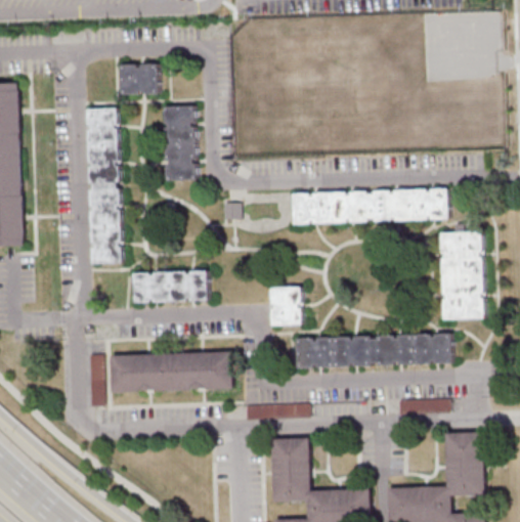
[(304,33),(304,80),(351,80),(350,33),(304,33)]
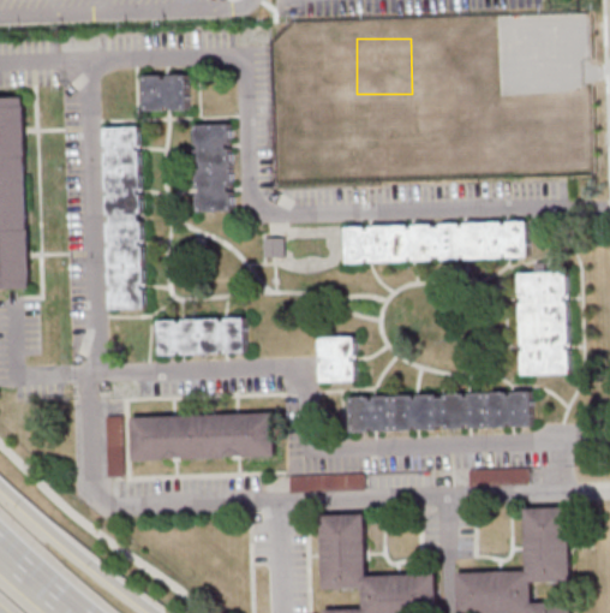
[(141,112),(184,111),(183,73),(139,76),(141,112)]
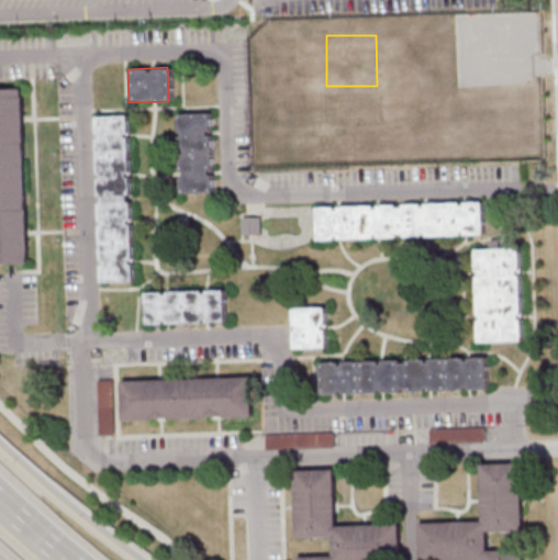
[(0,88),(17,88),(24,264),(0,264),(0,88)]
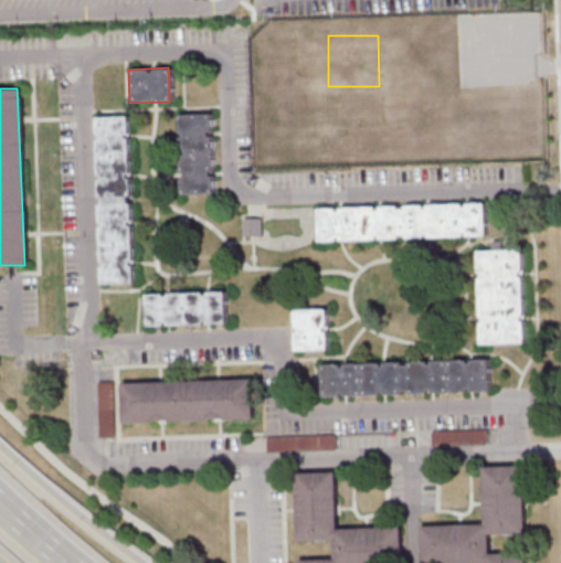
[(178,195),(210,194),(209,114),(176,115),(178,195)]
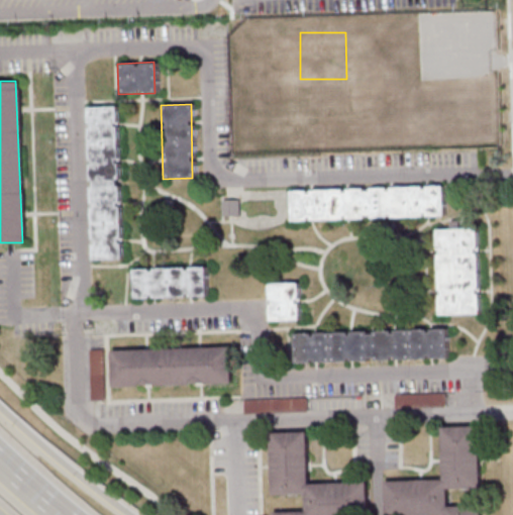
[(90,262),(119,261),(114,106),(85,107),(90,262)]
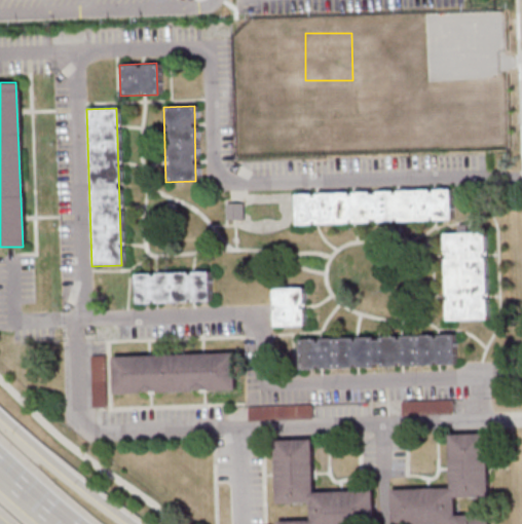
[(448,221),(447,189),(292,194),(293,226),(448,221)]
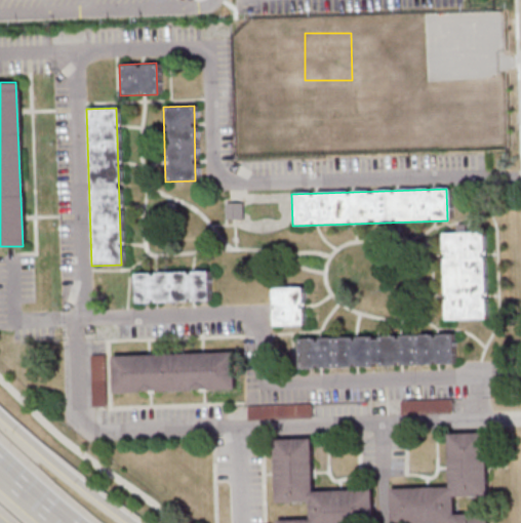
[(223,204),(239,203),(240,220),(224,222),(223,204)]
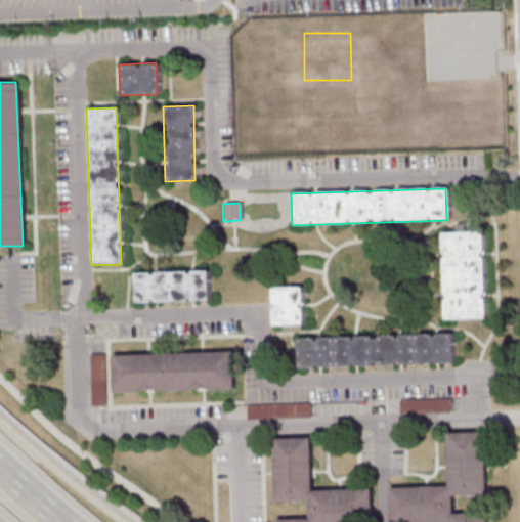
[(442,320),(483,319),(480,232),(440,233),(442,320)]
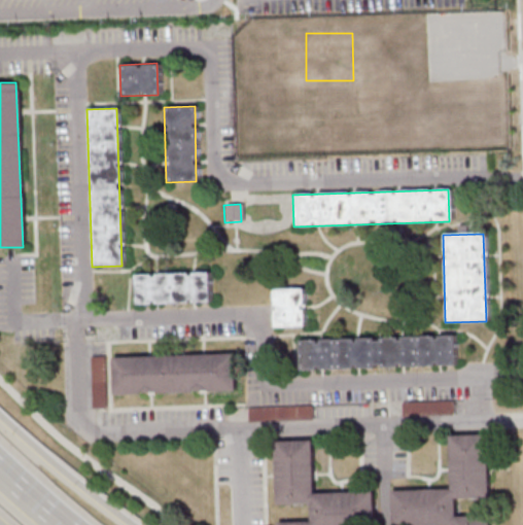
[(207,273),(134,274),(134,305),(208,303),(207,273)]
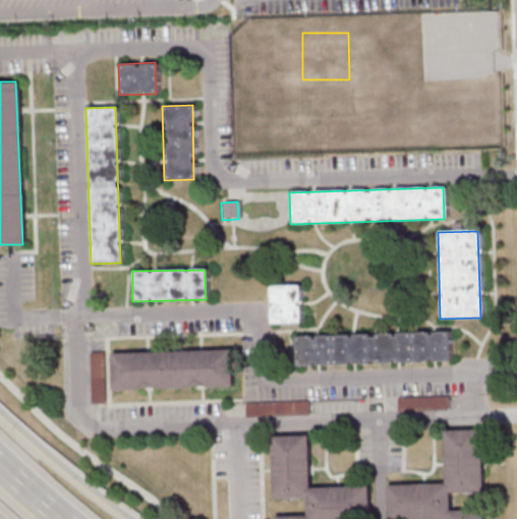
[(268,286),(297,285),(298,324),(270,325),(268,286)]
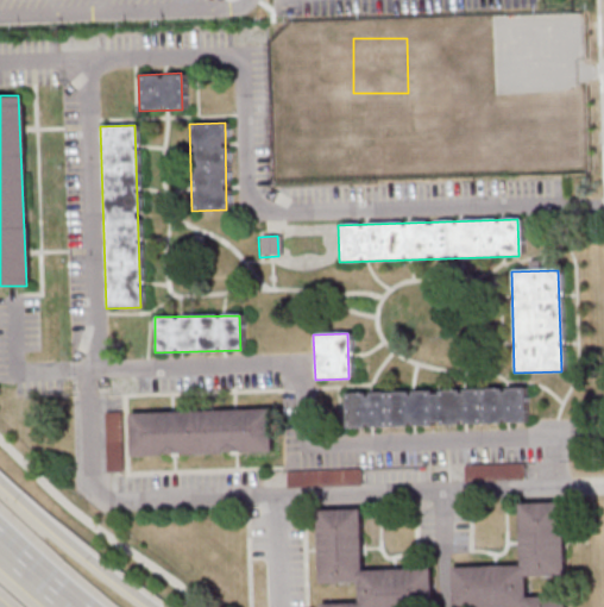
[(343,394),(522,387),(523,424),(344,430),(343,394)]
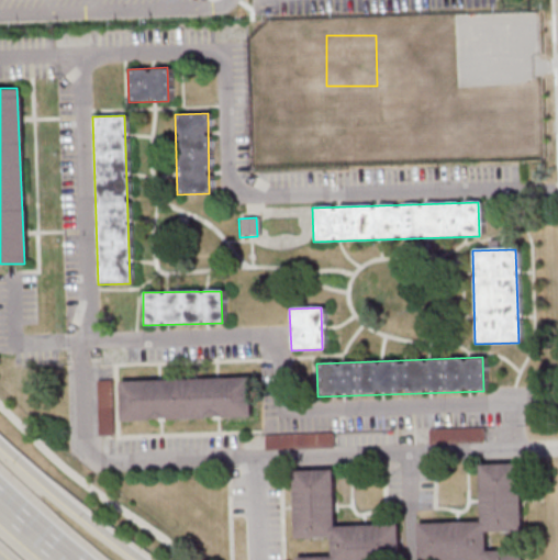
[(118,382),(247,378),(248,417),(119,421),(118,382)]
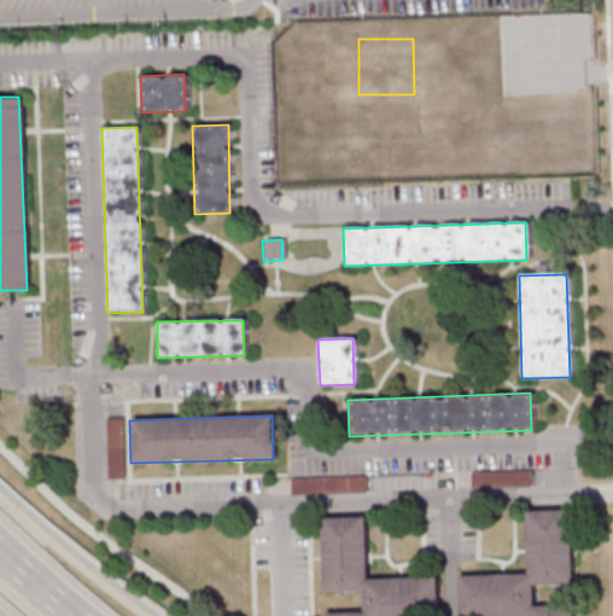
[(106,480),(121,480),(121,436),(106,436),(106,480)]
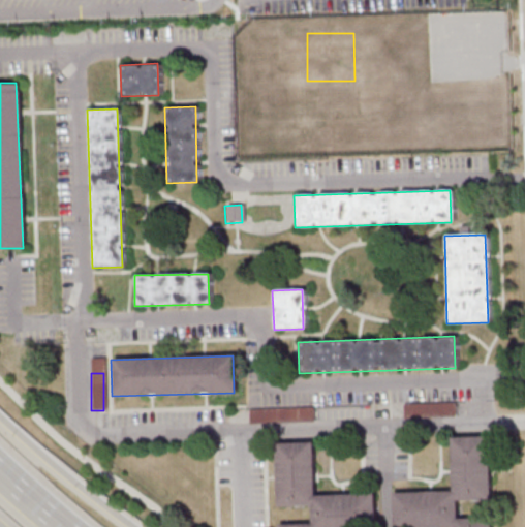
[(453,405),(401,405),(401,417),(453,417),(453,405)]
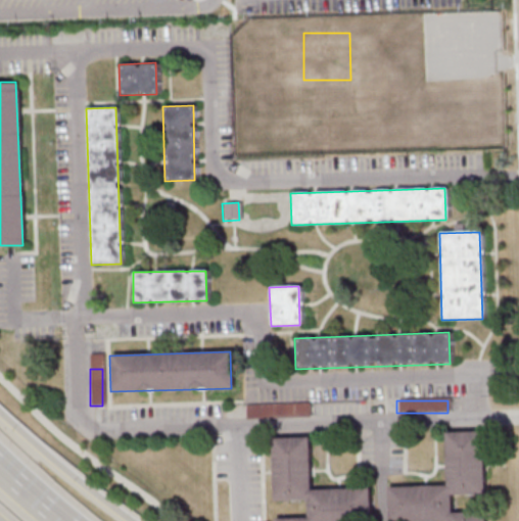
[(307,405),(245,406),(245,419),(307,418),(307,405)]
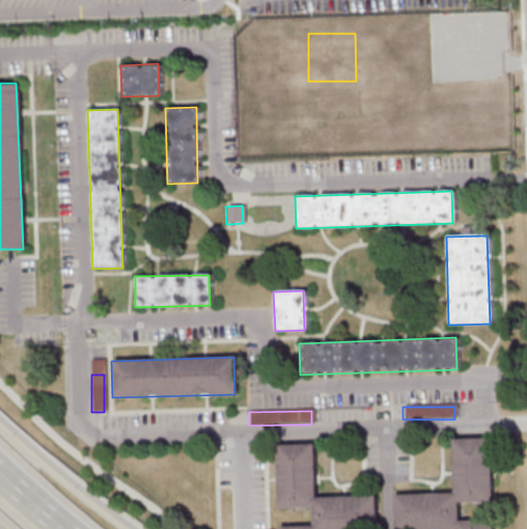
[(450,439),(488,438),(490,501),(456,502),(458,520),(490,519),(490,528),(393,528),(392,495),(452,493),(450,439)]
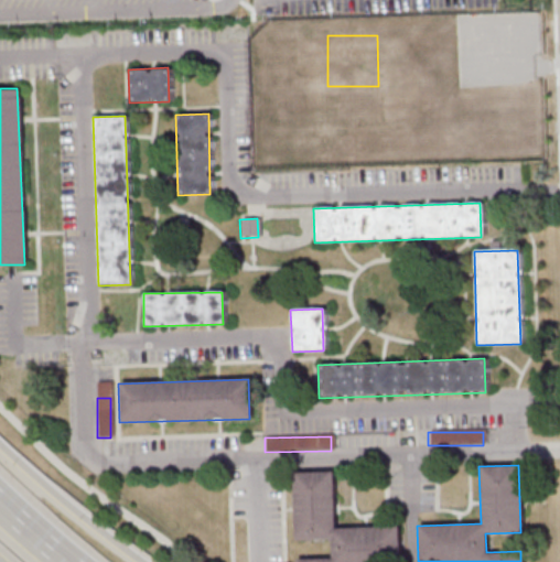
[(291,473),(332,472),(333,528),(397,526),(397,561),(295,561),(295,560),(331,559),(330,539),(293,540),(291,473)]
